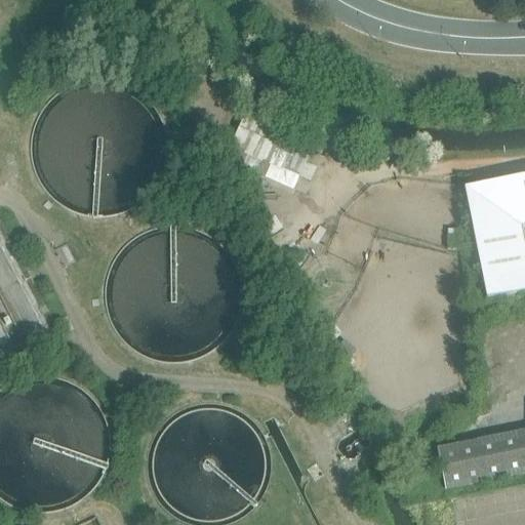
[(42,111),(37,120),(34,125),(32,139),(31,162),(40,184),(47,195),(66,209),(83,215),(106,216),(124,211),(127,210),(143,200),(158,182),(160,175),(165,162),(166,143),(160,120),(147,103),(132,90),(114,82),(92,81),(73,86),(53,98),(42,111)]
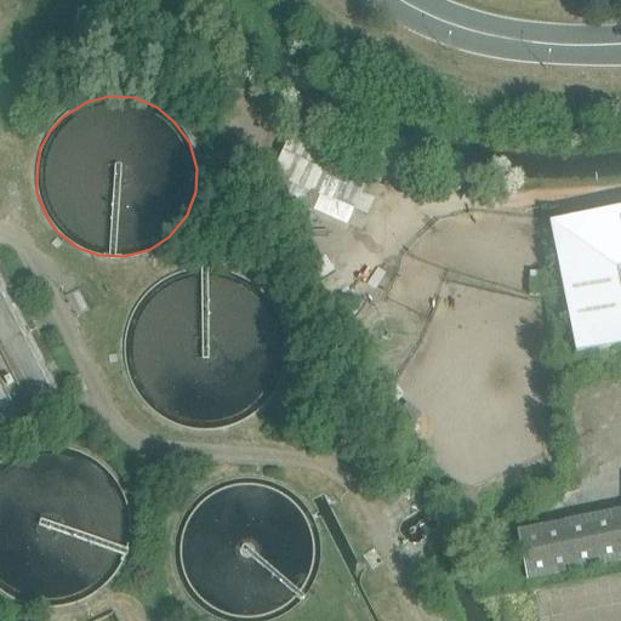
[(372,170),(291,134),(273,174),(354,210),(368,181),(372,170)]
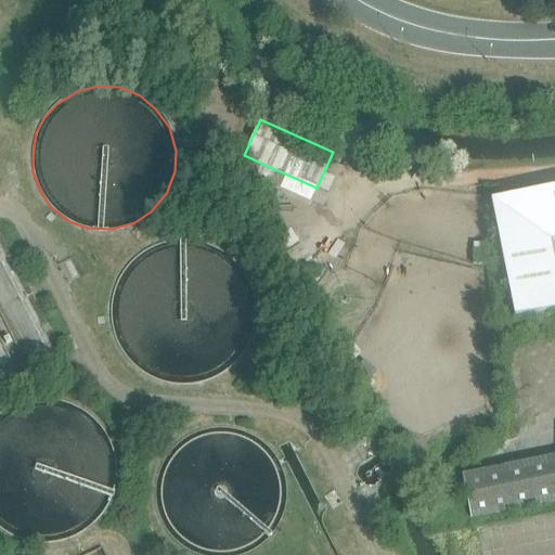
[(554,188),(490,202),(514,318),(554,309),(554,259),(552,242),(554,241),(554,188)]
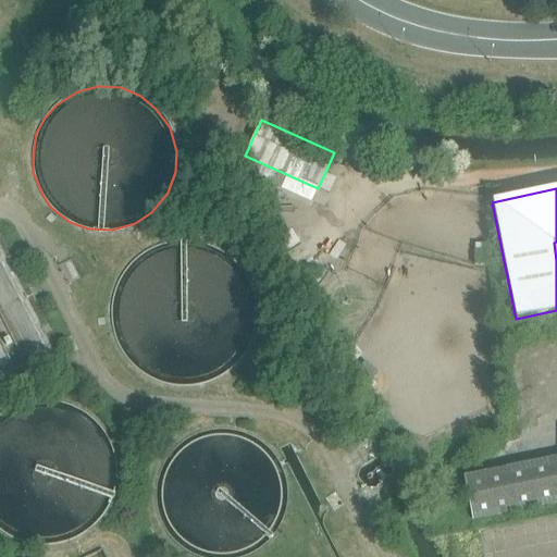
[(112,496),(115,481),(116,475),(114,455),(108,440),(95,421),(79,409),(62,403),(41,401),(21,405),(1,415),(0,415),(0,530),(13,539),(32,544),(50,545),(71,541),(90,529),(104,514),(112,496)]
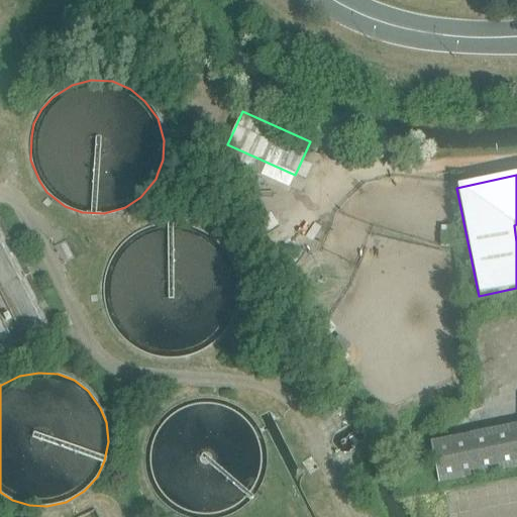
[(229,516),(238,512),(245,508),(260,492),(266,473),(267,453),(264,438),(250,419),(235,407),(215,400),(197,400),(180,404),(160,417),(147,433),(143,450),(143,471),(148,488),(158,500),(175,515),(180,516),(229,516)]
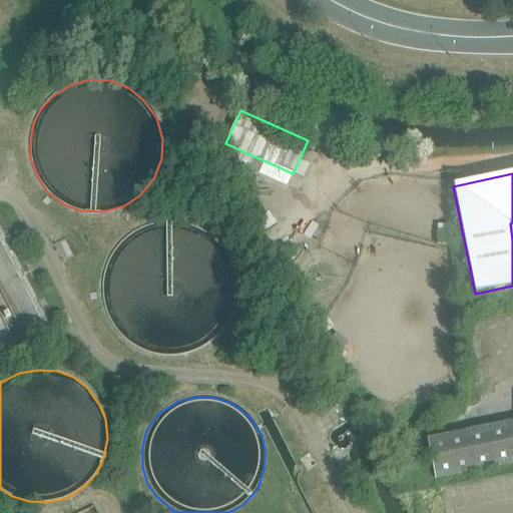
[(512,423),(424,441),(432,481),(512,464),(512,423)]
